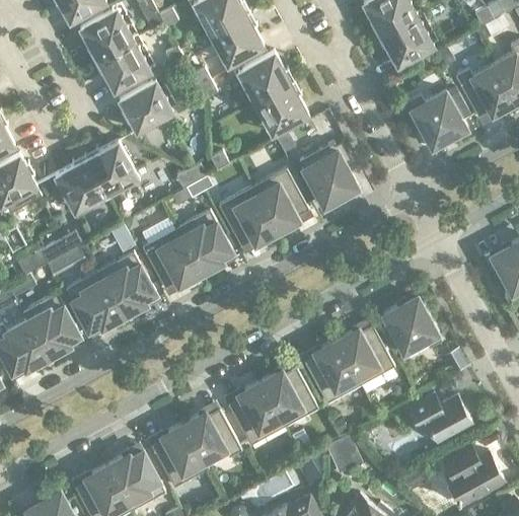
[(101,4),(98,0),(57,0),(69,21),(101,4)]
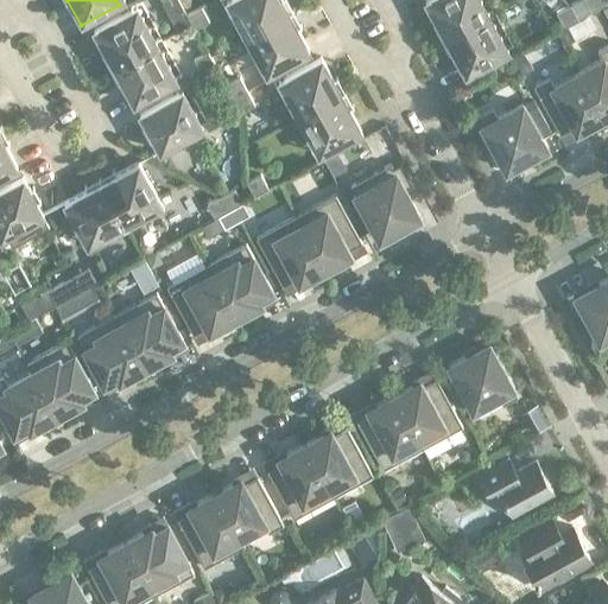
[(230,0),(251,37),(289,17),(279,0),(230,0)]
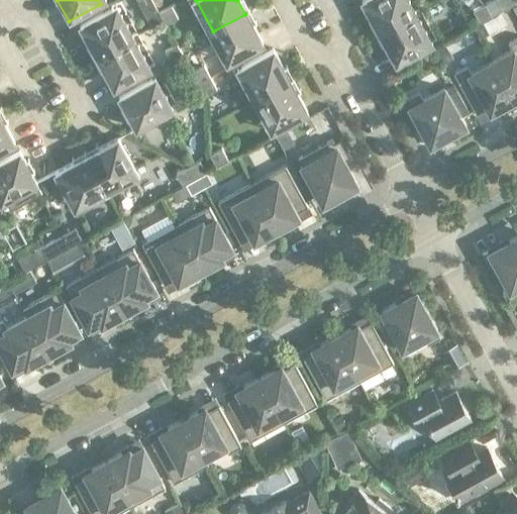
[(365,0),(360,2),(378,33),(410,16),(401,0),(365,0)]
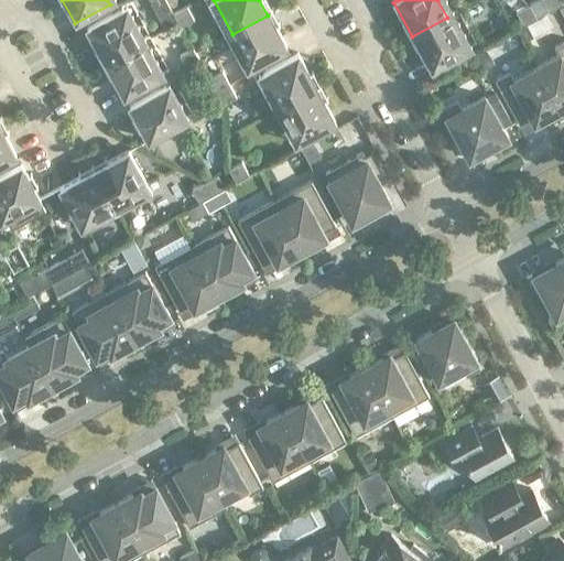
[(513,0),(499,0),(510,9),(517,2),(513,0)]
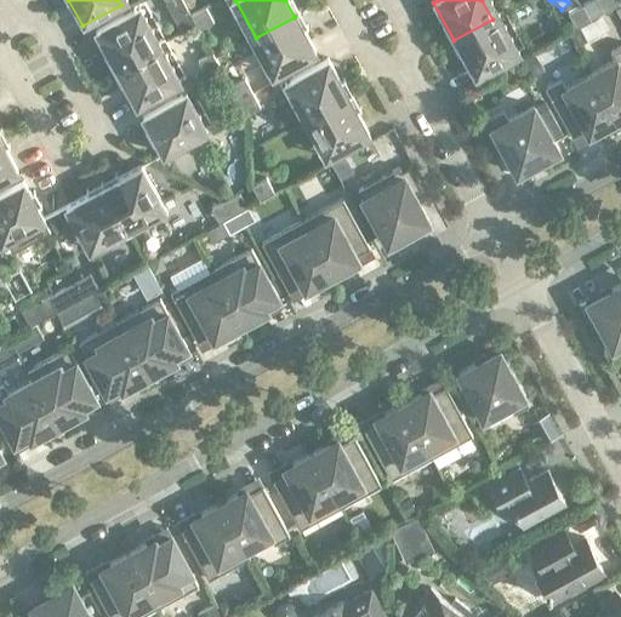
[(616,7),(611,0),(597,0),(594,1),(603,15),(616,7)]
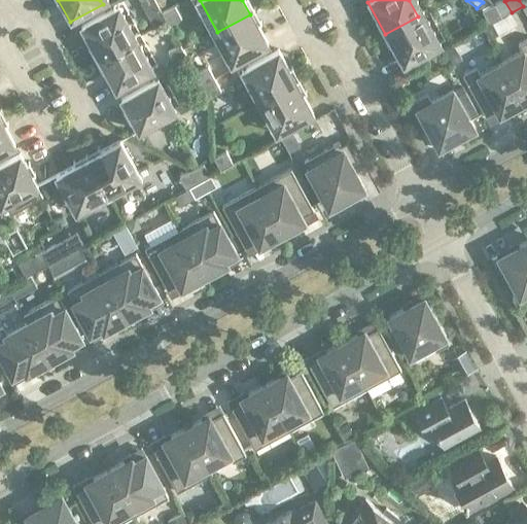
[(500,19),(494,7),(482,13),(489,26),(500,19)]
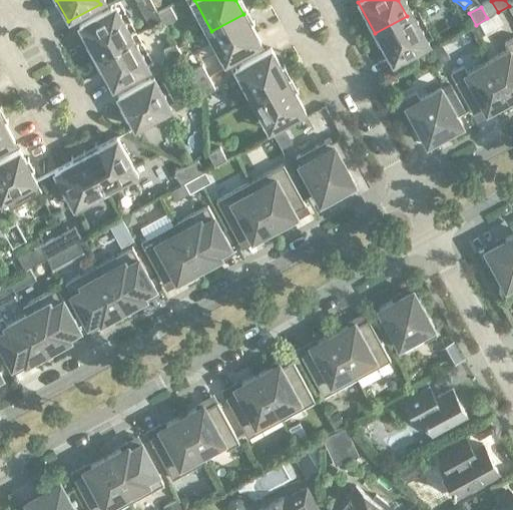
[(157,14),(164,26),(175,20),(169,8),(157,14)]
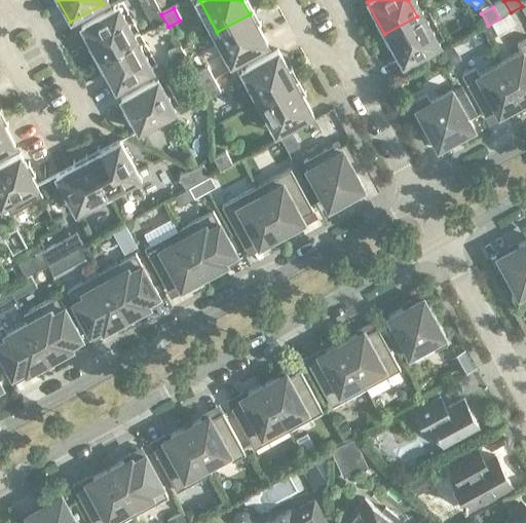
[(80,28),(98,60),(130,42),(113,10),(80,28)]
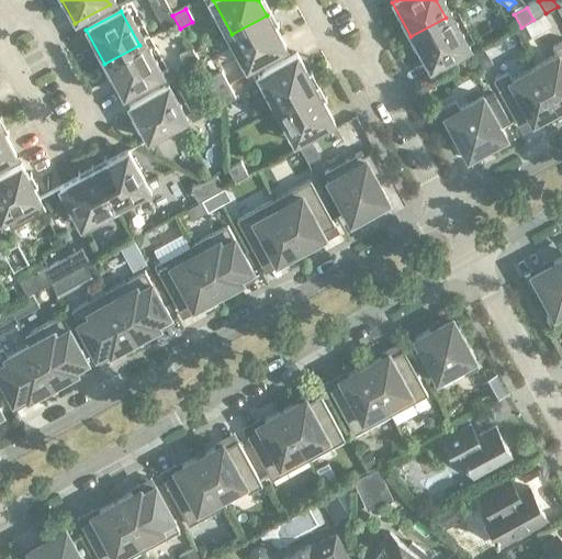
[(285,49),(267,15),(232,34),(250,68),(285,49)]
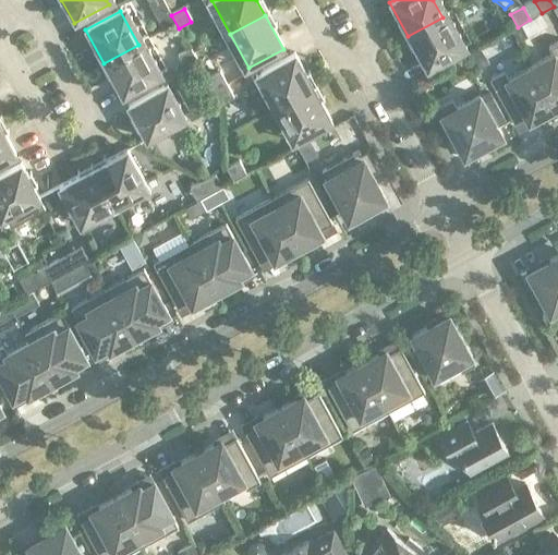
[(461,51),(443,17),(408,36),(426,71),(461,51)]
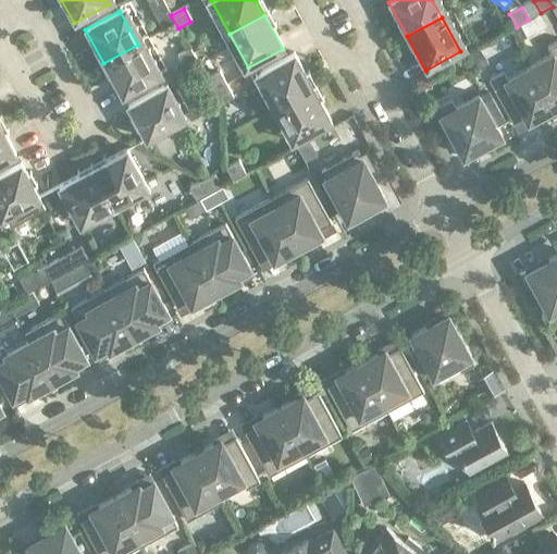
[(520,26),(511,31),(517,41),(525,36),(520,26)]
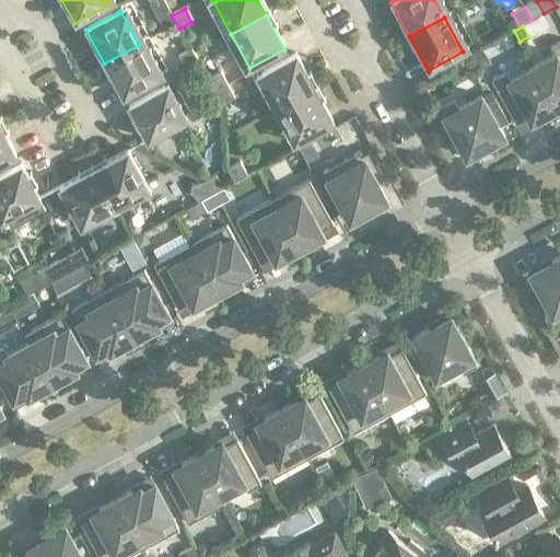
[(553,57),(532,69),(553,111),(556,109),(559,106),(559,43),(550,49),(553,57)]
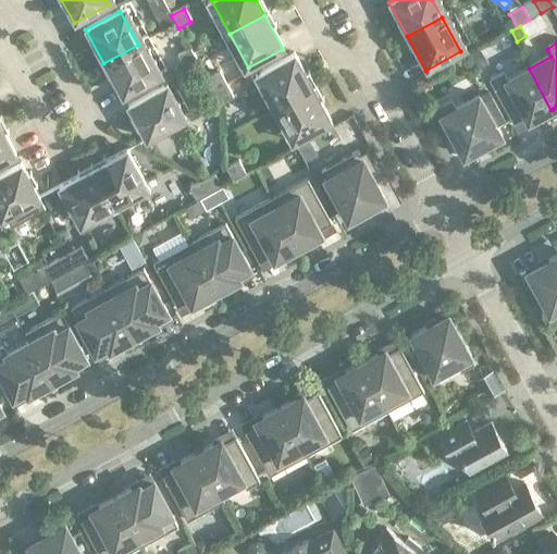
[(157,78),(138,45),(103,63),(122,97),(157,78)]
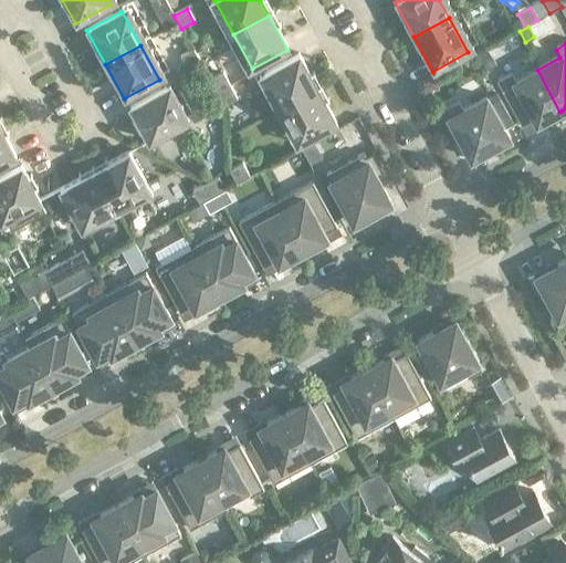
[(488,50),(478,55),(486,71),(496,65),(488,50)]
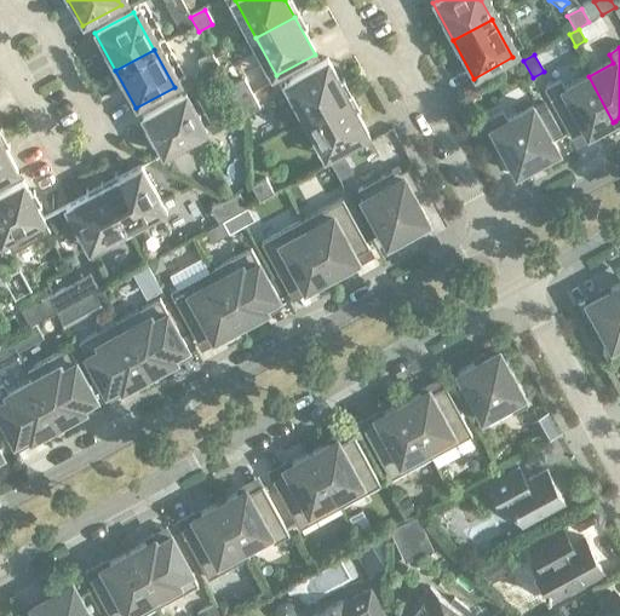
[(197,63),(205,78),(219,69),(211,56),(197,63)]
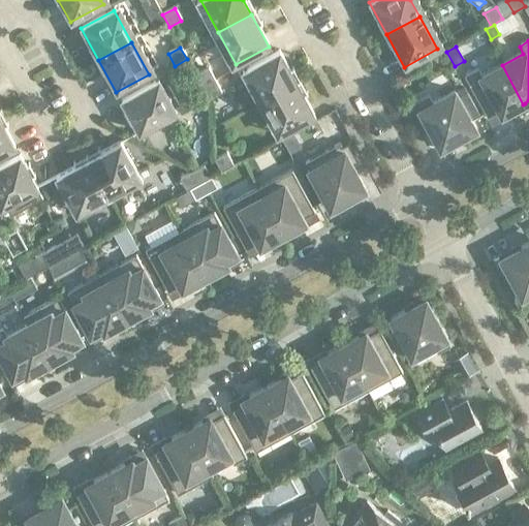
[(246,70),(263,102),(297,84),(279,52),(246,70)]
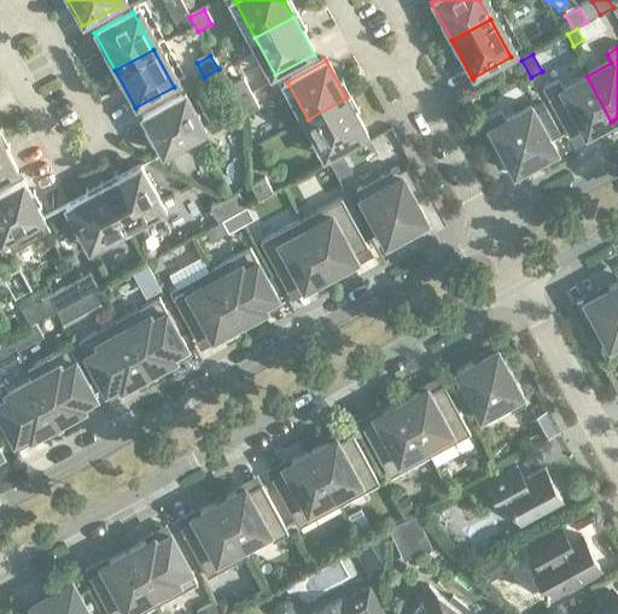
[(611,122),(587,76),(561,89),(558,81),(542,89),(569,139),(583,132),(586,136),(593,132),(610,123),(610,122),(611,122)]
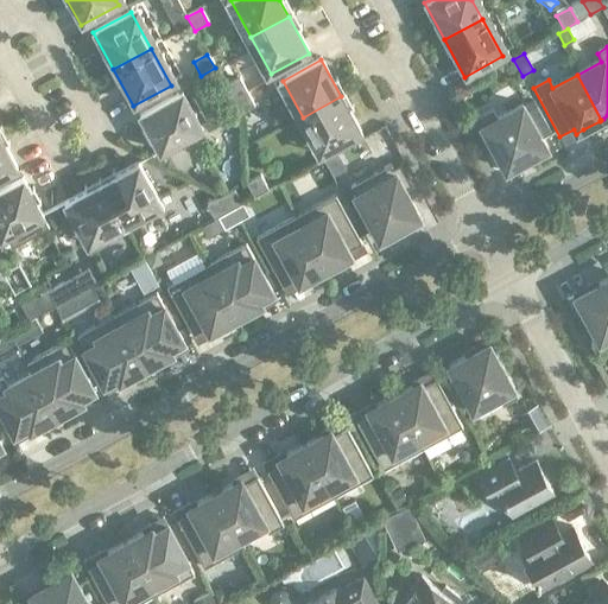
[(226,88),(233,101),(246,94),(239,80),(226,88)]
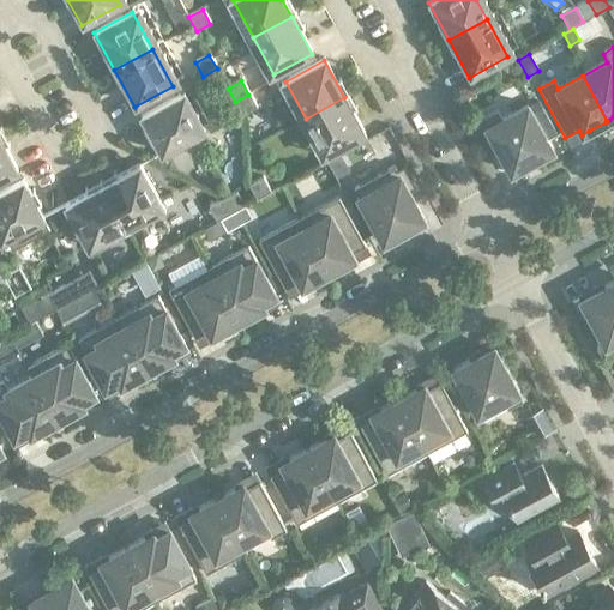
[(257,108),(248,95),(235,102),(242,116),(257,108)]
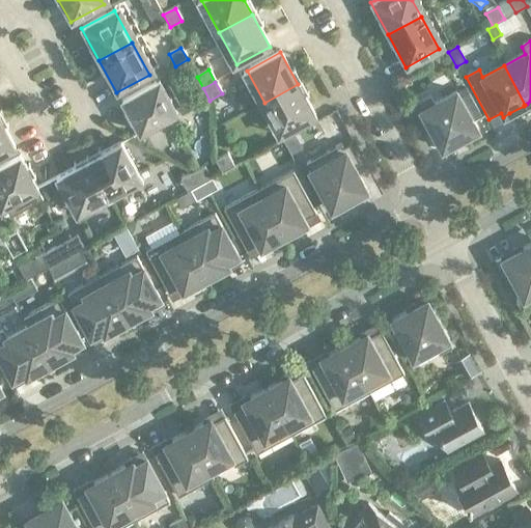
[(172,116),(154,83),(121,102),(139,134),(172,116)]
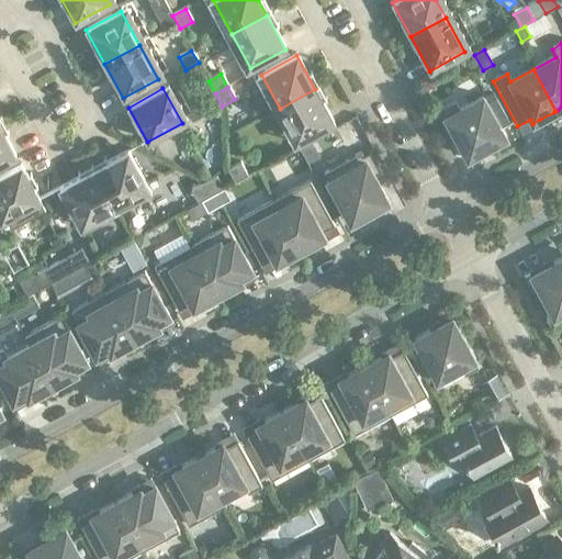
[(334,124),(315,89),(280,109),(299,143),(334,124)]
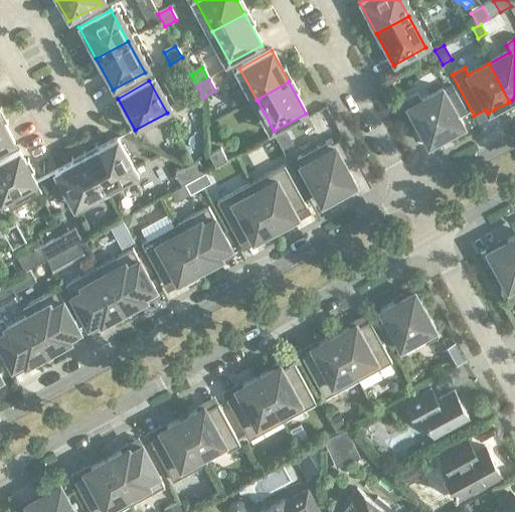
[(428,146),(430,145),(448,135),(463,128),(458,119),(467,115),(458,99),(450,103),(442,90),(420,101),(416,94),(403,101),(405,104),(398,107),(408,126),(415,122),(428,146)]
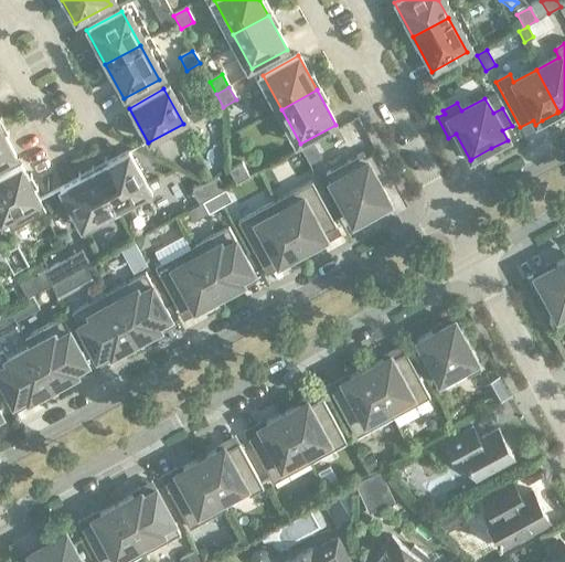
[(0,166),(16,158),(0,129),(0,166)]
